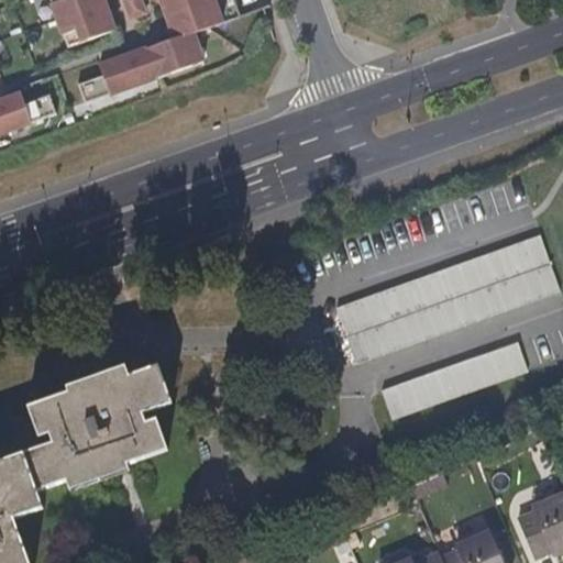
[(105,0),(51,0),(69,50),(117,32),(105,0)]
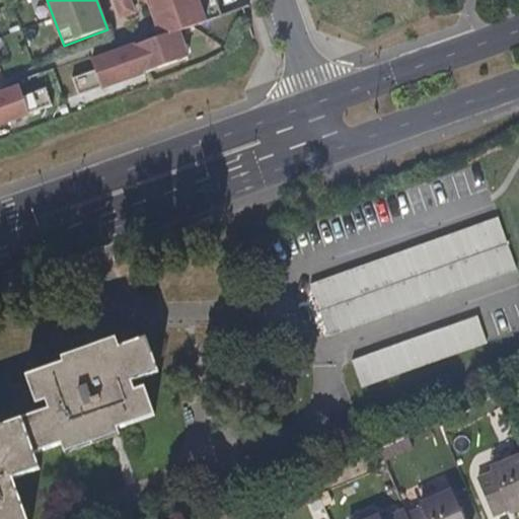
[(149,0),(162,36),(93,62),(96,71),(73,79),(80,97),(190,59),(180,32),(207,22),(199,0),(149,0)]
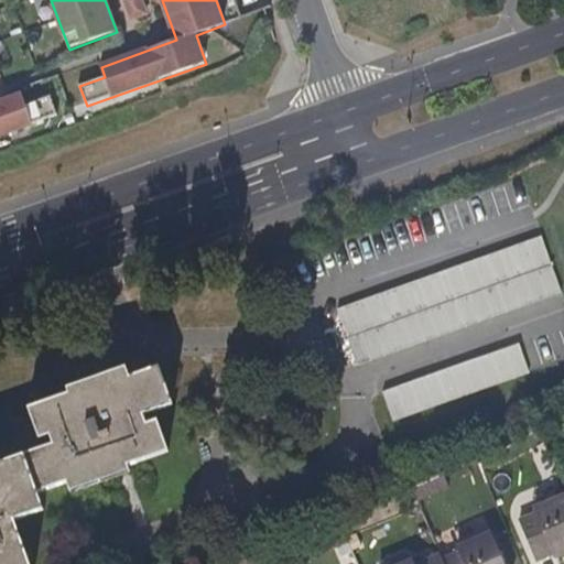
[(142,0),(125,0),(132,20),(148,14),(142,0)]
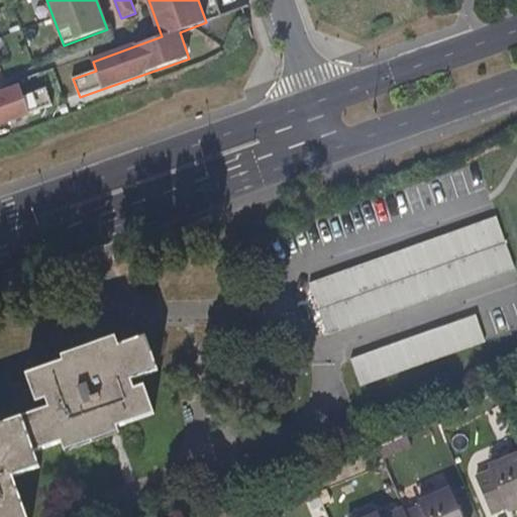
[(0,125),(54,106),(47,88),(24,96),(21,87),(0,94),(0,125)]
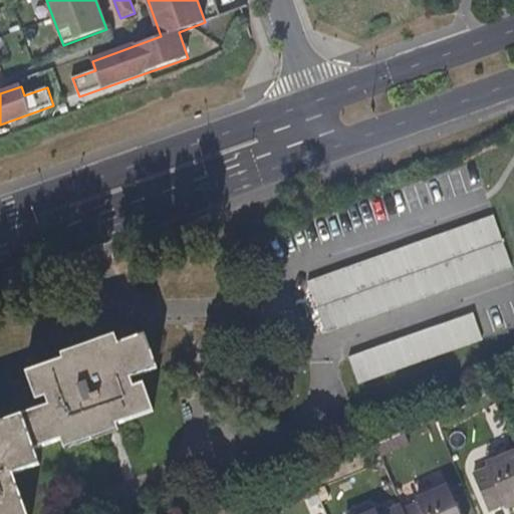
[(306,282),(324,334),(511,269),(493,216),(317,278),(306,282)]
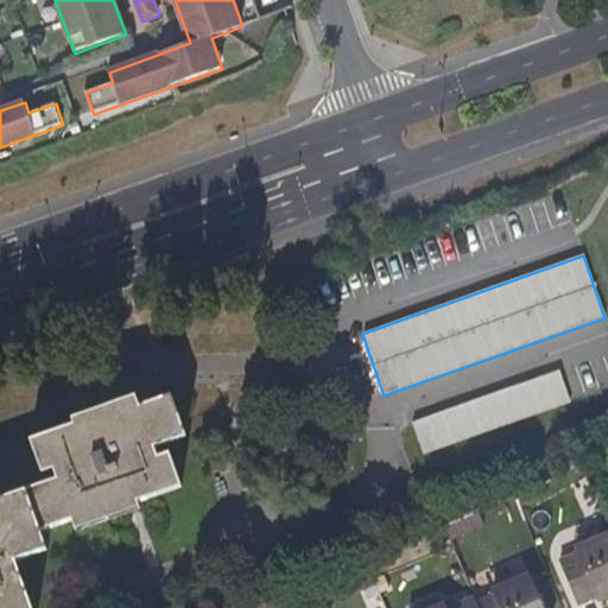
[(411,423),(422,456),(569,405),(557,372),(411,423)]
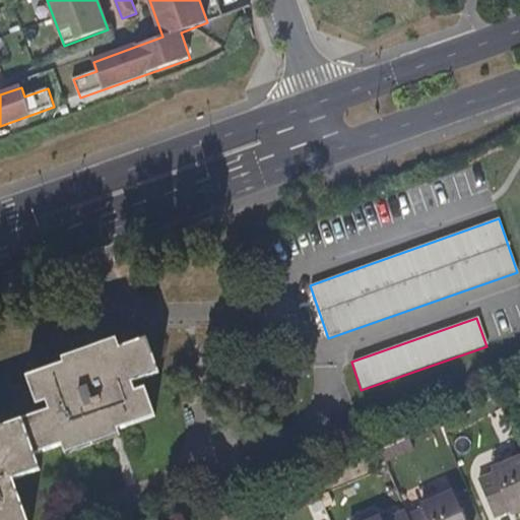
[(46,403),(48,412),(0,429),(0,519),(24,519),(11,480),(39,471),(34,456),(60,446),(63,456),(118,437),(116,431),(152,418),(143,390),(135,393),(132,384),(157,375),(145,340),(120,349),(116,340),(61,360),(64,367),(26,379),(36,407),(46,403)]
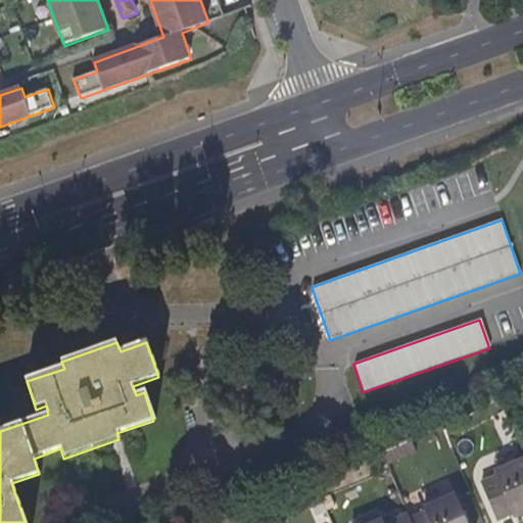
[(522,462),(491,475),(492,479),(478,484),(492,521),(507,515),(508,518),(522,512),(522,462)]
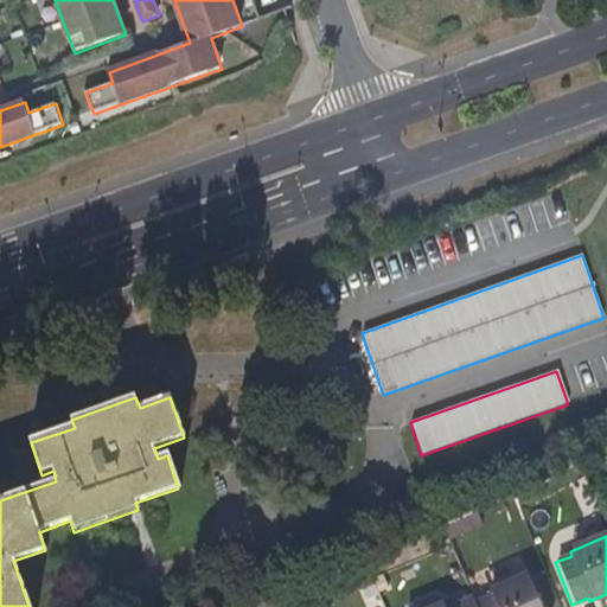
[(537,606),(525,580),(486,595),(490,601),(473,606),(537,606)]
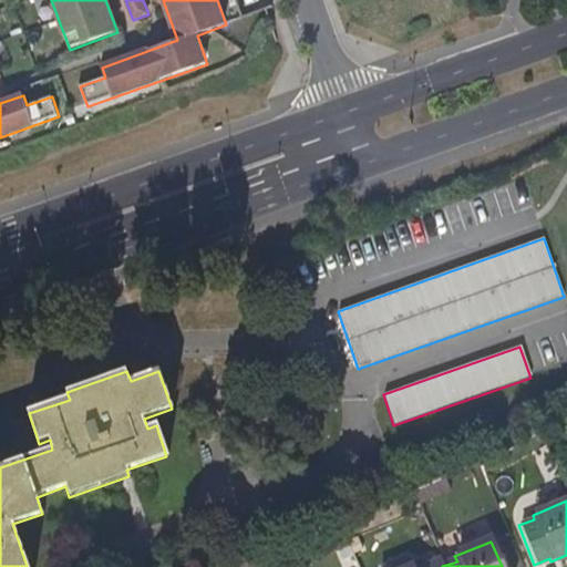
All buildings are outlined.
